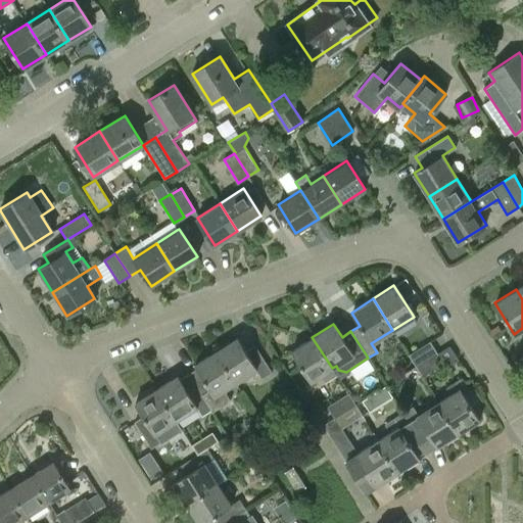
[(311,381),(332,368),(312,337),(291,350),(311,381)]
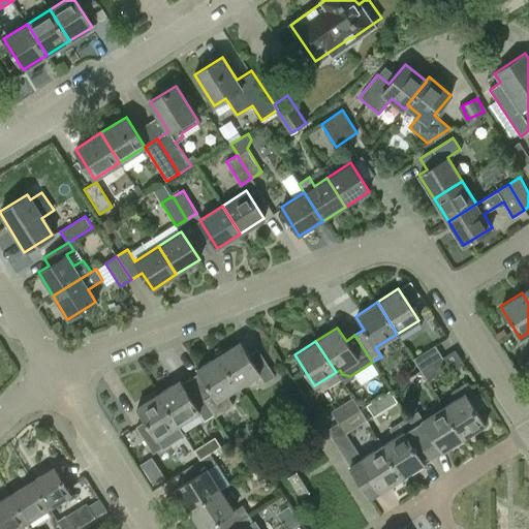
[(240,342),(218,356),(238,387),(259,374),(266,382),(275,376),(258,351),(249,356),(240,342)]
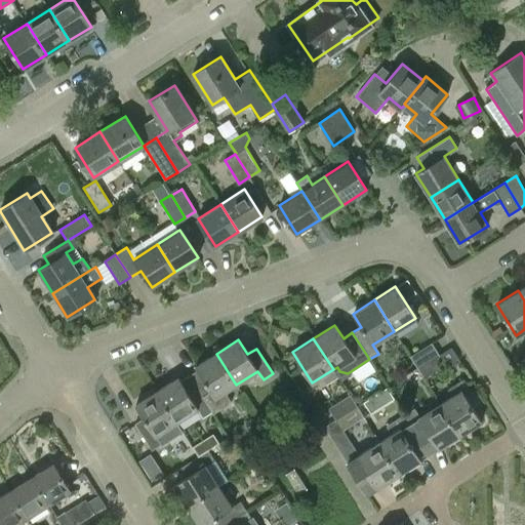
[(409,356),(417,367),(439,354),(431,341),(409,356)]
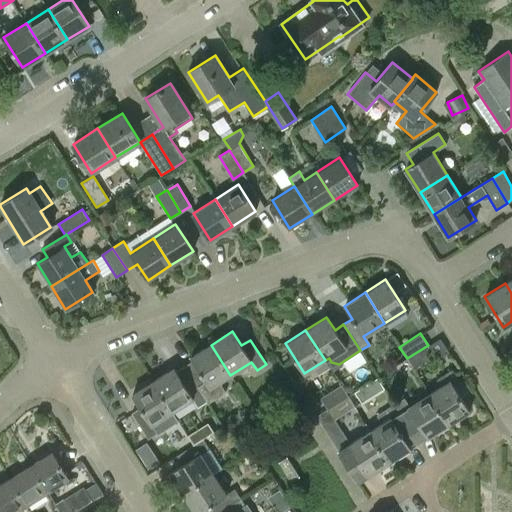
[(192,360),(183,366),(206,402),(207,404),(226,392),(219,382),(230,375),(211,345),(190,357),(192,360)]
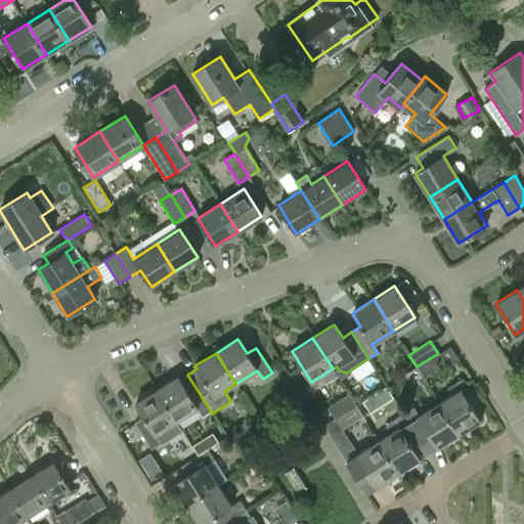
[(438,353),(417,366),(424,378),(445,364),(438,353)]
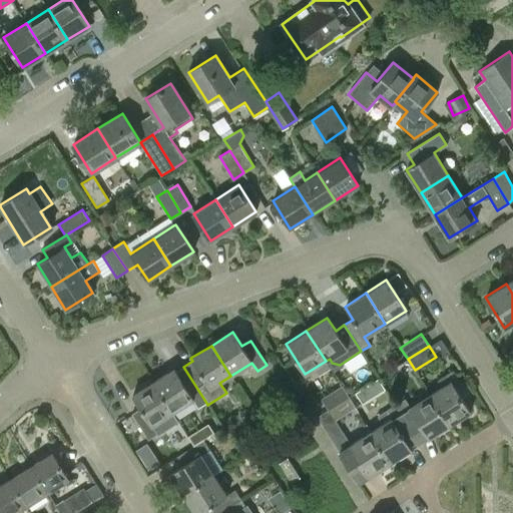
[(173,368),(152,382),(172,413),(193,399),(199,408),(206,403),(183,367),(175,371),(173,368)]
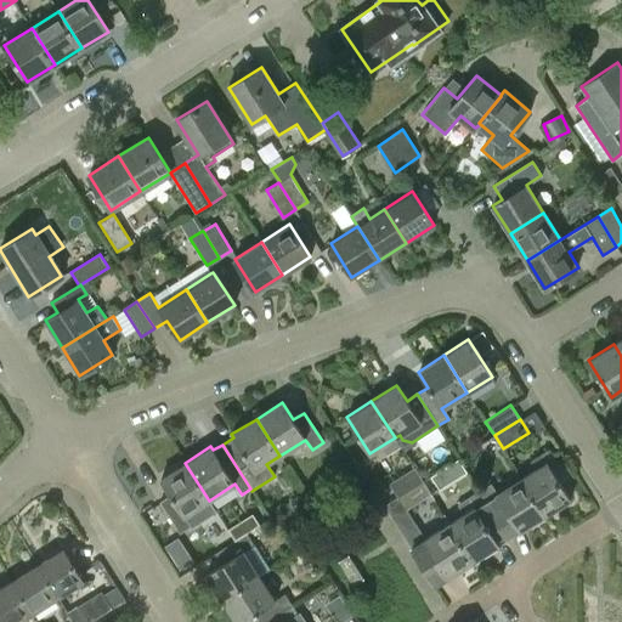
[(536,470),(521,479),(544,515),(570,499),(550,469),(558,464),(548,450),(530,461),(536,470)]
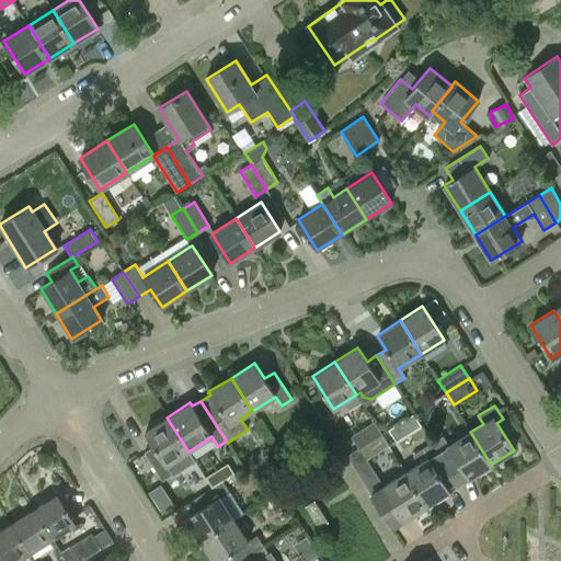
[(413,414),(403,421),(411,432),(421,426),(413,414)]
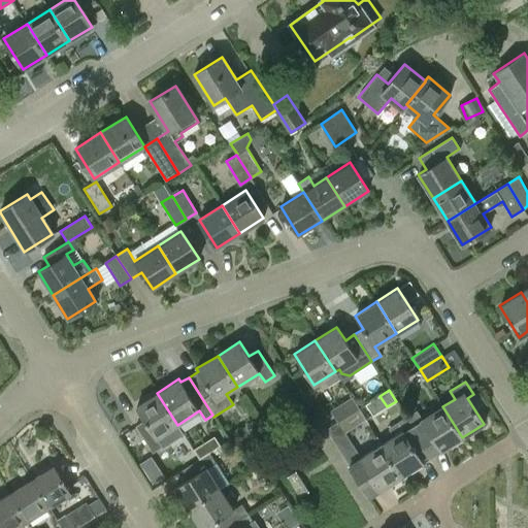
[(177,425),(157,393),(135,406),(144,421),(135,426),(152,452),(182,433),(177,425)]
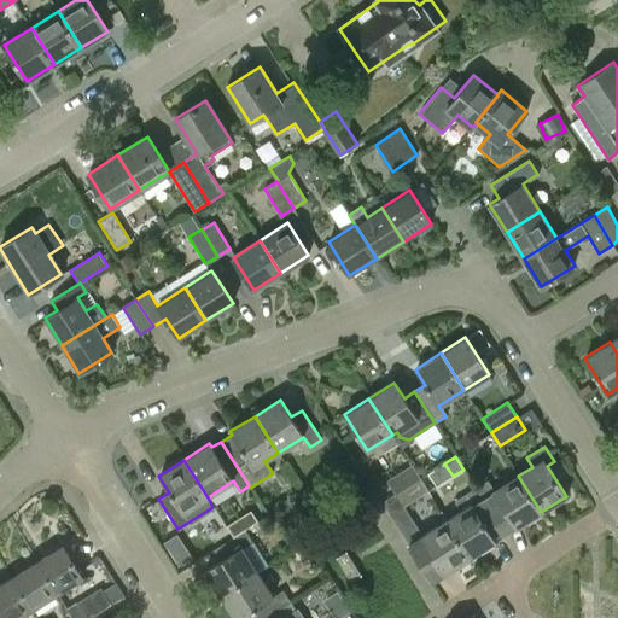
[(385,481),(394,494),(419,478),(410,465),(385,481)]
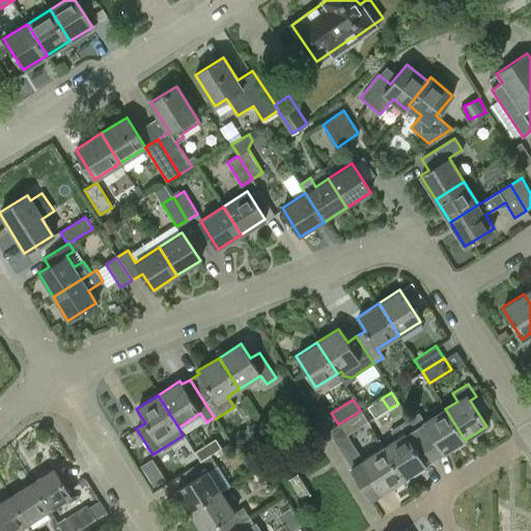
[(418,413),(409,419),(434,458),(465,440),(445,409),(423,422),(418,413)]
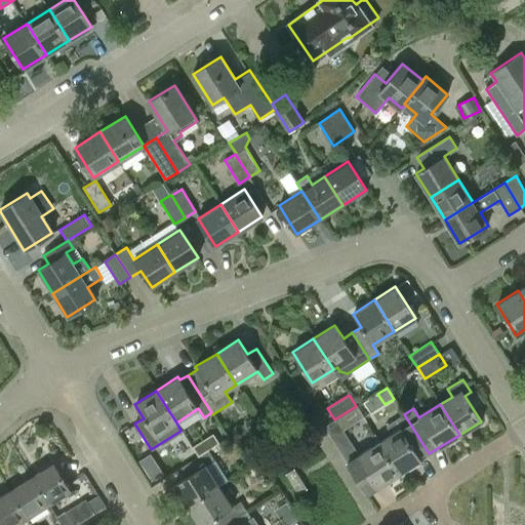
[(356,406),(334,419),(341,431),(363,417),(356,406)]
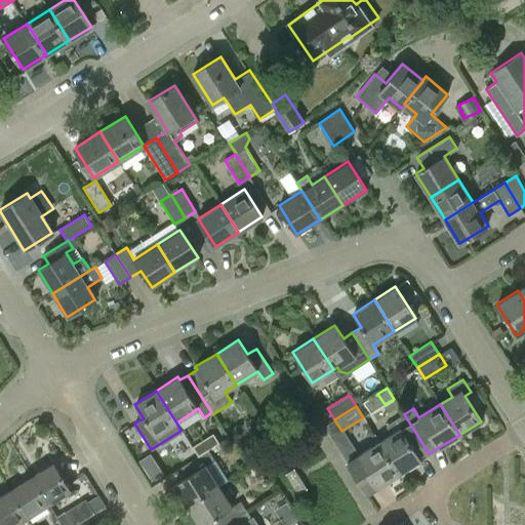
[(379,443),(399,473),(420,459),(419,459),(429,453),(404,414),(386,426),(392,435),(379,443)]
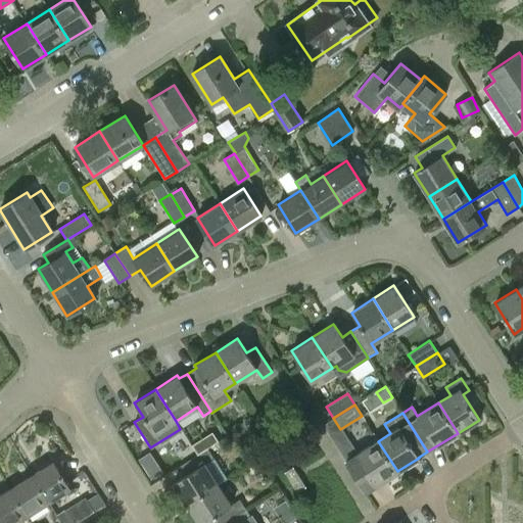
[(203,438),(192,445),(197,454),(208,446),(203,438)]
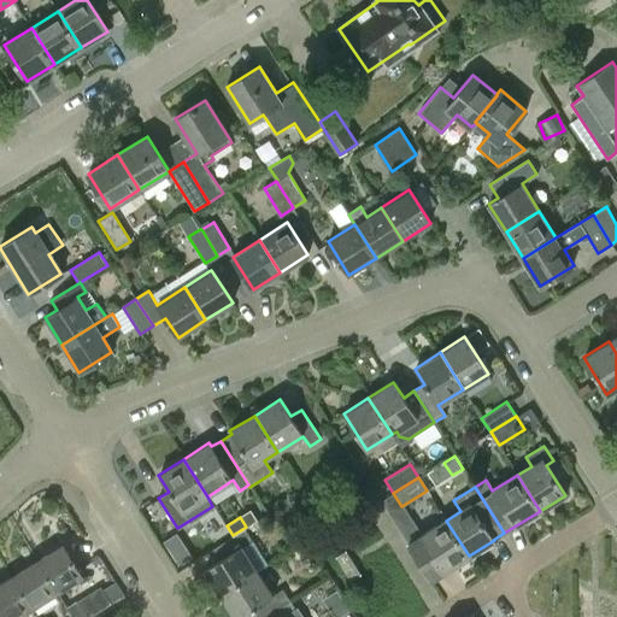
[(430,580),(469,556),(446,521),(409,545),(430,580)]
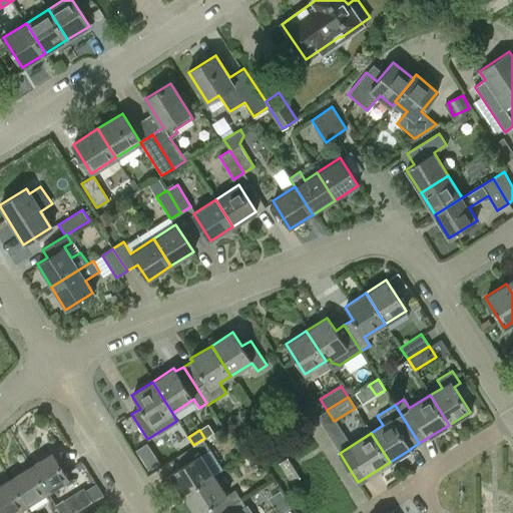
[(169,473),(182,495),(213,475),(200,454),(209,449),(203,440),(192,446),(176,456),(182,465),(169,473)]
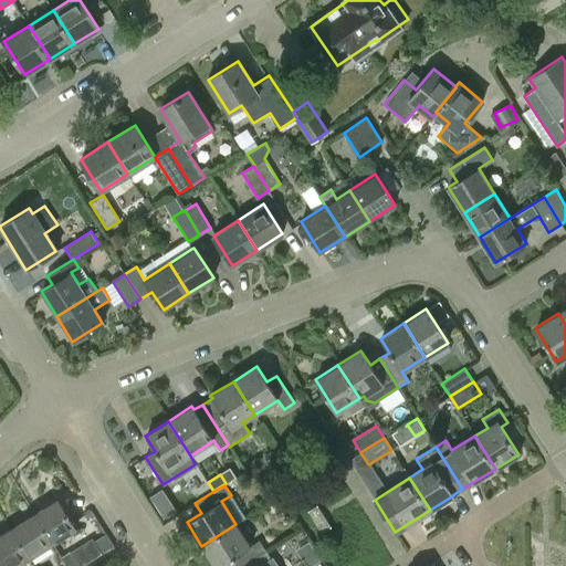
[(58,500),(33,515),(51,544),(75,528),(58,500)]
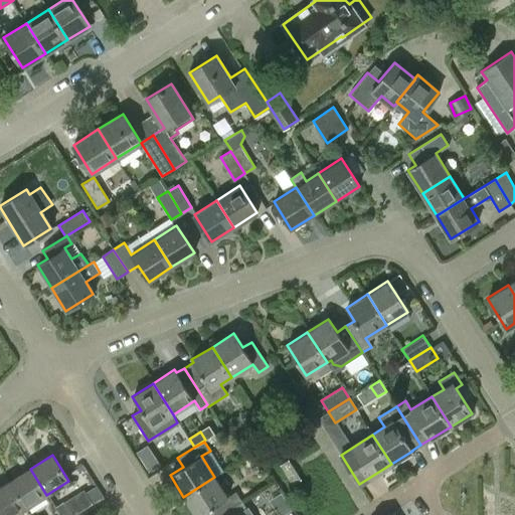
[(160,466),(156,459),(146,466),(150,472),(160,466)]
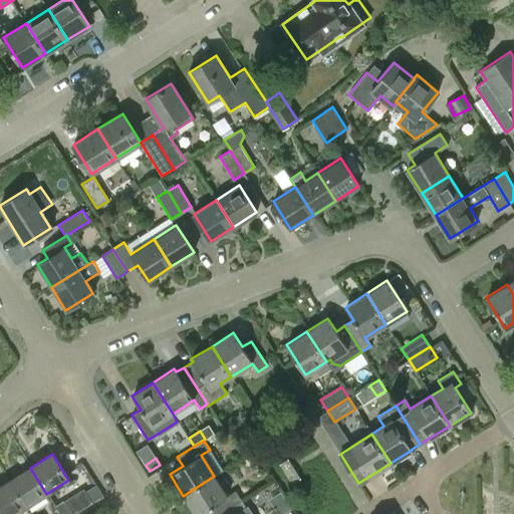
[(288,458),(279,464),(292,484),(301,479),(288,458)]
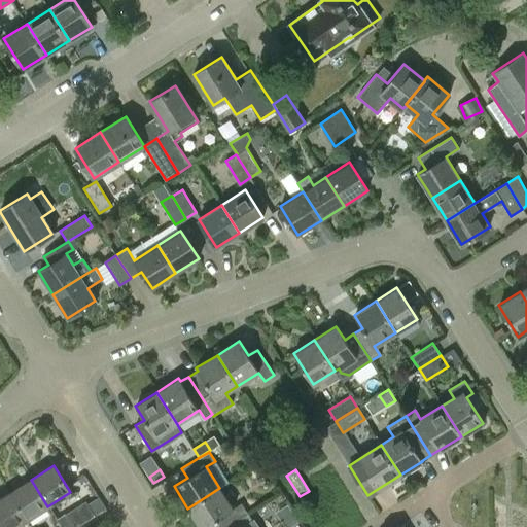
[(31,480),(9,493),(26,520),(47,506),(31,480)]
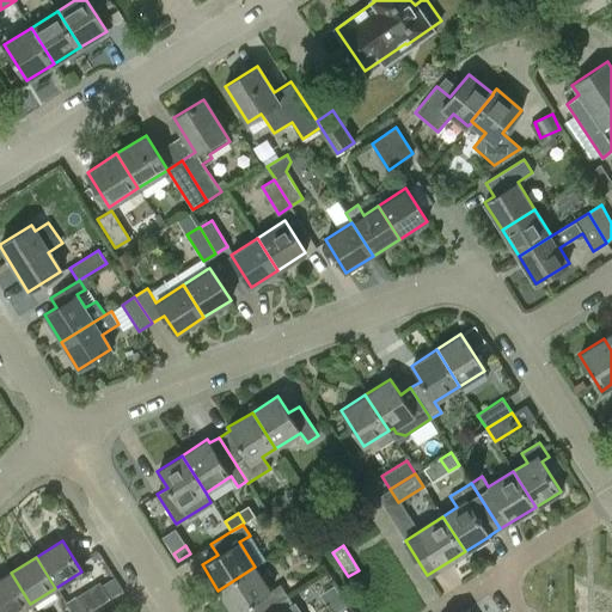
[(239,611),(250,606),(254,611),(262,611),(287,595),(281,587),(271,593),(255,567),(218,591),(231,611),(239,611)]
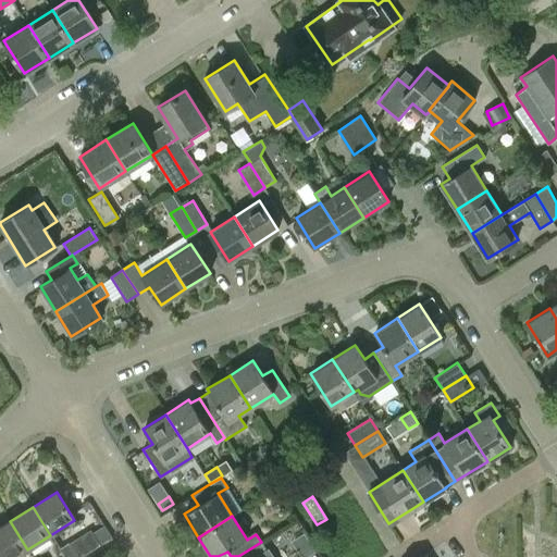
[(10,521),(0,527),(0,556),(14,556),(27,549),(10,521)]
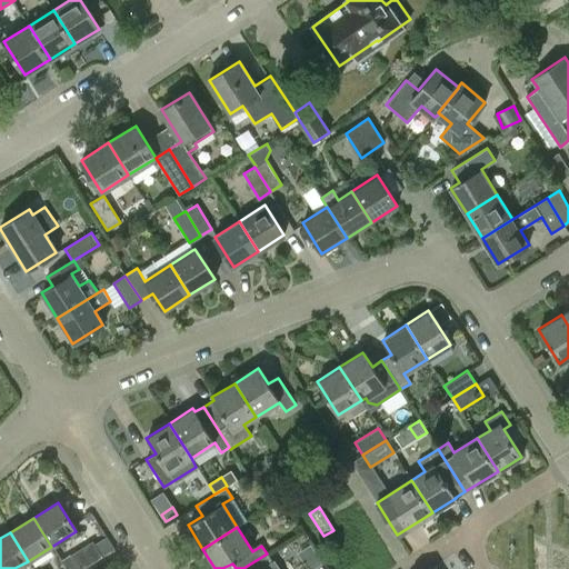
[(310,546),(300,553),(310,568),(321,562),(310,546)]
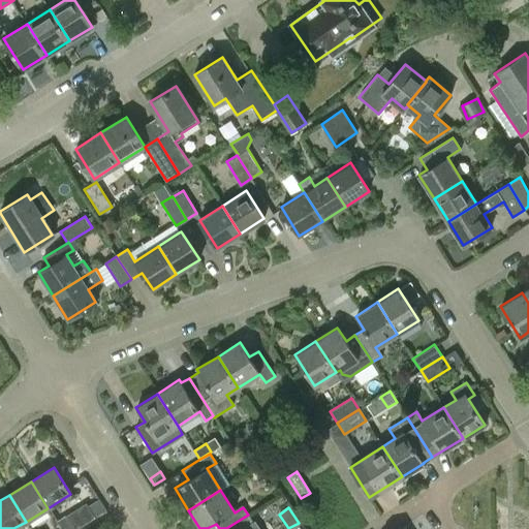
[(245,528),(254,524),(248,515),(226,528),(245,528)]
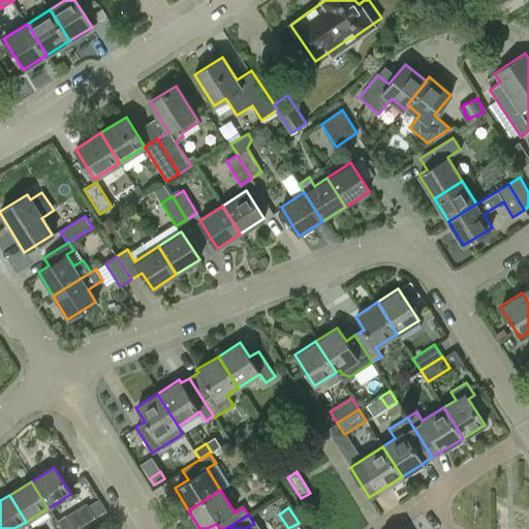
[(61,528),(73,528),(65,516),(56,521),(61,528)]
